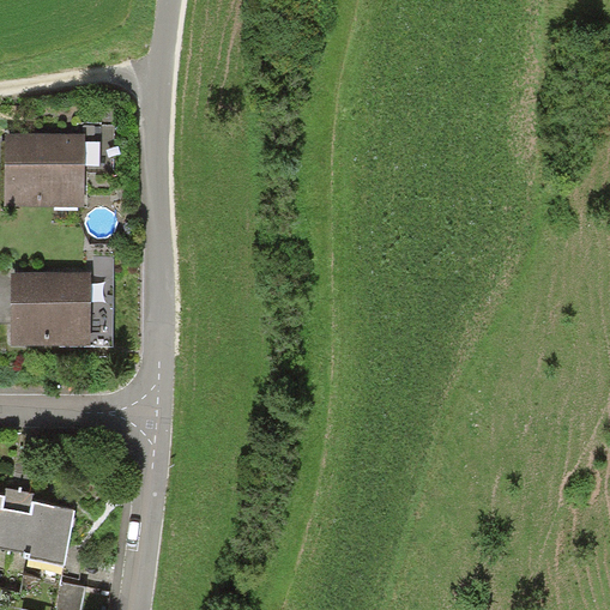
[(85,133),(11,132),(10,194),(84,195),(85,133)]
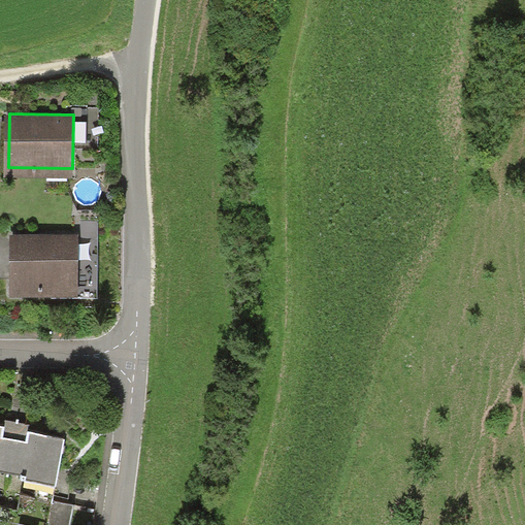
[(77,292),(78,234),(12,233),(12,291),(77,292)]
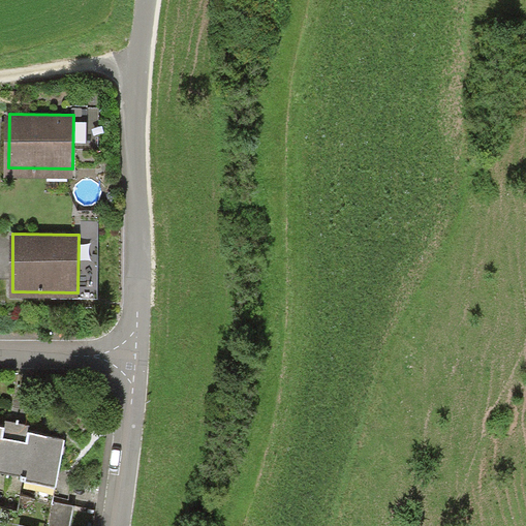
[(16,430),(0,427),(0,472),(7,473),(16,430)]
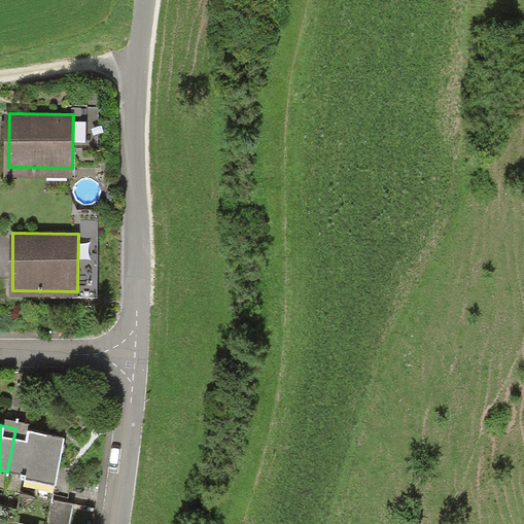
[(64,438),(15,428),(7,472),(39,478),(56,482),(64,438)]
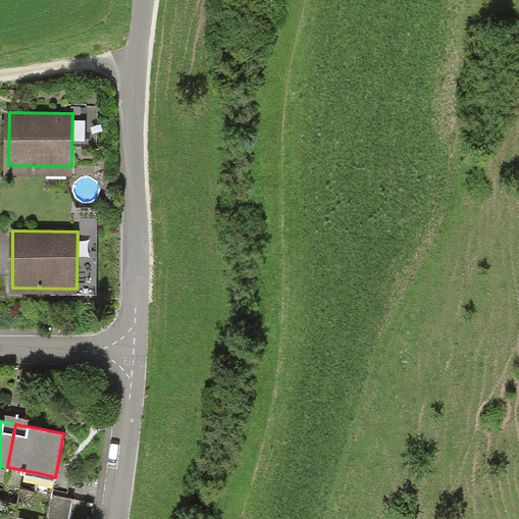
[(19,501),(3,498),(0,512),(0,518),(46,518),(55,477),(39,473),(36,487),(22,484),(19,501)]
